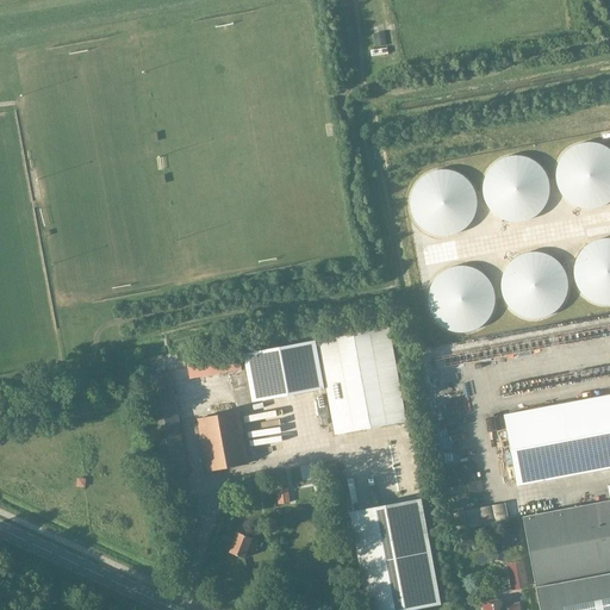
[(553,172),(553,174),(553,178),(553,181),(554,185),(555,187),(556,190),(558,193),(559,195),(561,198),(565,200),(567,203),(571,204),(573,205),(577,206),(579,207),(583,207),(585,207),(589,207),(591,207),(595,206),(598,205),(602,204),(604,203),(607,200),(609,198),(609,197),(609,150),(608,149),(604,147),(602,144),(599,143),(596,142),(593,142),(590,141),(586,141),(583,141),(579,142),(577,142),(573,143),(570,145),(567,147),(565,149),(561,151),(559,154),(558,156),(556,160),(554,162),(554,165),(553,168),(553,172)]
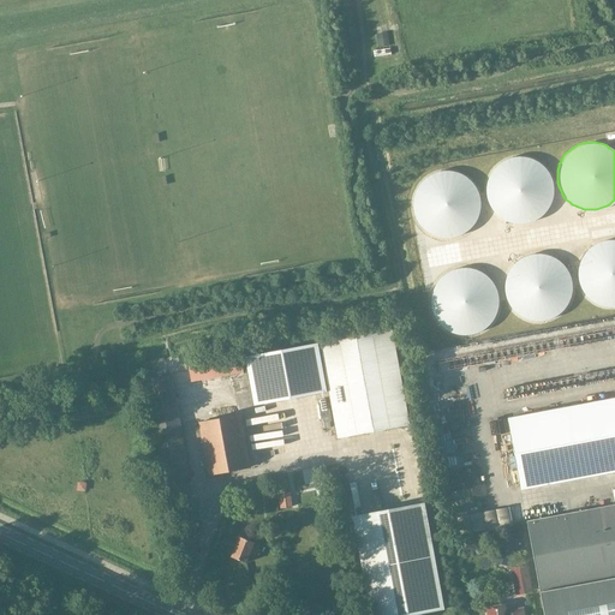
[(484,183),(484,186),(484,192),(484,196),(485,199),(487,203),(488,206),(490,209),(491,212),(494,214),(496,215),(499,218),(501,219),(505,221),(507,222),(511,222),(513,224),(518,224),(520,224),(524,222),(526,222),(531,221),(533,219),(536,218),(538,216),(541,214),(543,212),(545,208),(548,206),(549,203),(550,199),(550,196),(551,193),(551,190),(551,186),(550,181),(549,178),(549,177),(547,173),(545,171),(544,168),(542,166),(539,163),(536,161),(532,160),(530,159),(526,157),(524,156),(521,156),(518,156),(515,156),(512,156),(508,156),(505,159),(501,160),(499,162),(495,163),(494,166),(491,168),(489,171),(488,173),(487,177),(484,183)]
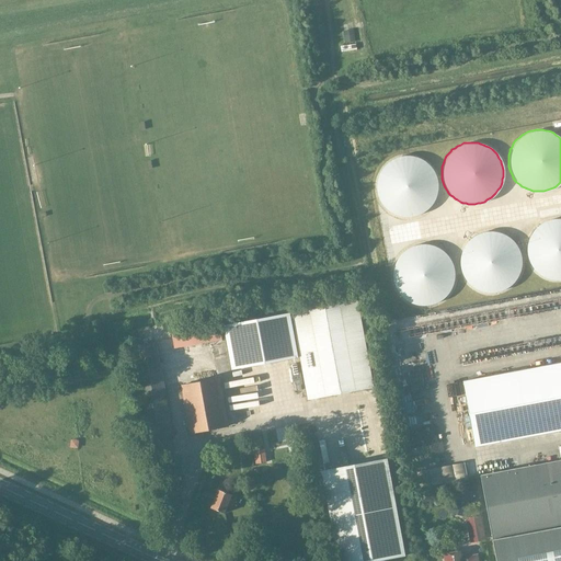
[(375,182),(375,185),(375,189),(375,191),(376,195),(377,197),(378,199),(379,203),(381,205),(384,207),(385,208),(388,210),(390,213),(393,214),(397,215),(399,216),(402,216),(404,216),(408,216),(412,215),(414,215),(418,214),(420,213),(422,210),(425,209),(426,207),(428,205),(431,203),(432,201),(433,197),(434,195),(435,191),(436,187),(436,185),(436,182),(435,180),(435,176),(434,173),(433,171),(431,168),(427,163),(425,162),(423,160),(420,158),(418,157),(414,156),(411,155),(408,155),(405,155),(402,155),(400,155),(397,156),(393,157),(391,158),(388,159),(386,161),(384,163),(381,165),(379,168),(378,170),(377,173),(375,179),(375,182)]
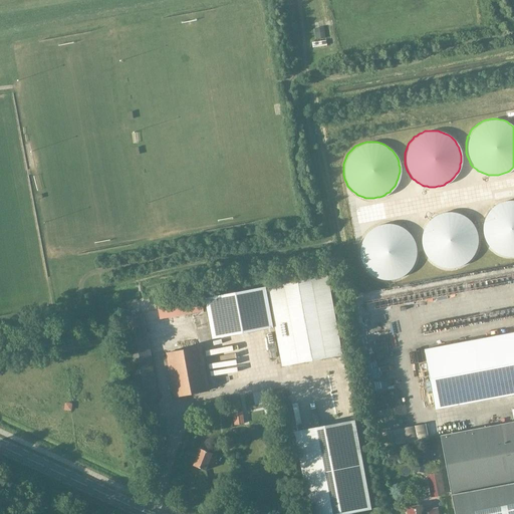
[(481,222),(481,225),(481,230),(481,233),(482,236),(483,238),(485,243),(487,246),(488,247),(491,249),(493,252),(495,253),(498,254),(500,255),(503,256),(506,256),(508,256),(511,256),(513,255),(513,200),(511,200),(509,200),(506,200),(504,200),(500,201),(498,202),(496,203),(493,204),(491,206),(489,208),(487,210),(486,212),(484,214),(483,217),(482,219),(481,222)]
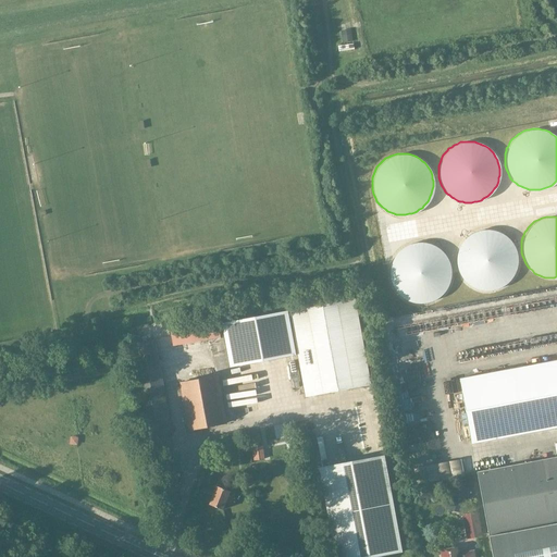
[(455,256),(455,259),(455,262),(455,265),(456,269),(457,271),(459,276),(461,279),(463,281),(466,283),(468,285),(471,286),(473,287),(477,288),(479,289),(482,289),(484,289),(487,289),(490,289),(493,288),(496,287),(498,286),(502,285),(505,283),(507,281),(508,279),(510,276),(511,274),(514,271),(515,268),(515,265),(516,262),(516,259),(516,256),(515,254),(515,250),(514,247),(511,245),(510,242),(508,239),(506,237),(504,235),(502,234),(499,232),(497,231),(494,230),(492,230),(489,229),(485,229),(483,229),(479,230),(475,231),(473,231),(470,232),(468,234),(466,235),(463,237),(461,239),(459,243),(458,245),(457,247),(456,250),(455,252),(455,256)]
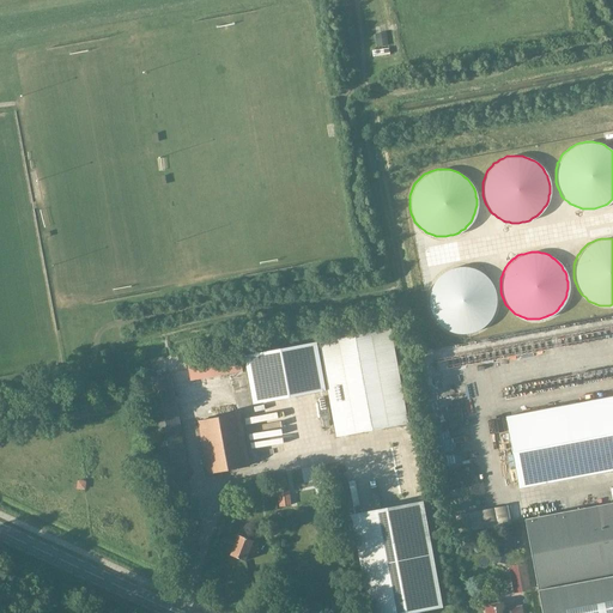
[(428,296),(428,299),(428,303),(428,305),(429,309),(430,313),(431,315),(434,319),(436,321),(437,323),(439,326),(443,327),(445,329),(449,331),(454,332),(456,333),(461,333),(465,333),(468,332),(471,332),(473,331),(477,328),(479,327),(481,326),(484,323),(486,321),(489,317),(490,316),(491,313),(492,309),(493,307),(495,304),(495,299),(495,297),(493,292),(493,289),(492,286),(491,284),(489,280),(487,278),(485,275),(483,273),(479,271),(477,269),(473,268),(471,267),(467,266),(465,266),(461,265),(459,266),(455,266),(451,266),(448,268),(445,269),(442,271),(439,273),(437,275),(435,278),(432,280),(430,285),(429,289),(428,292),(428,296)]
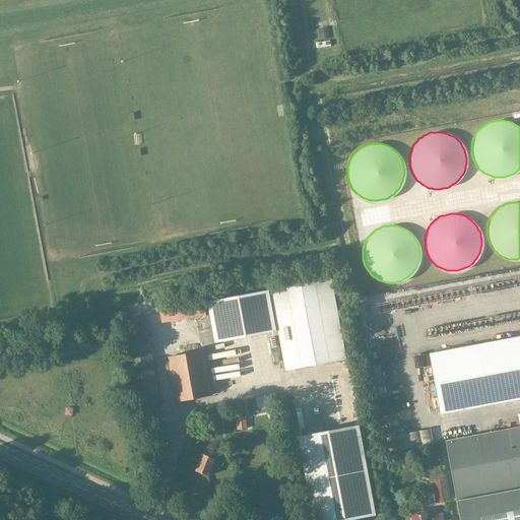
[(270,289),(278,331),(285,371),(346,360),(331,278),(270,289)]
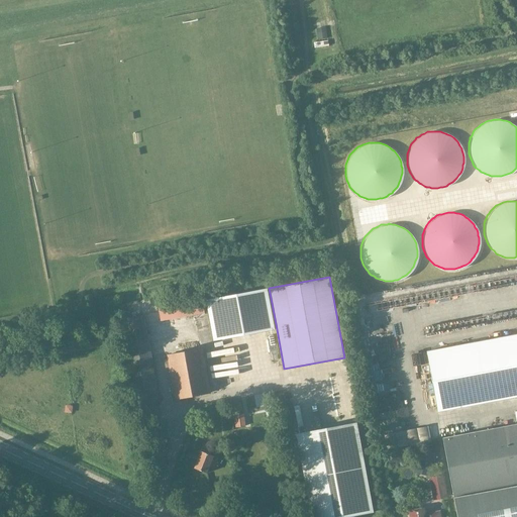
[(214,341),(277,329),(269,288),(269,287),(267,288),(267,289),(206,300),(214,341)]
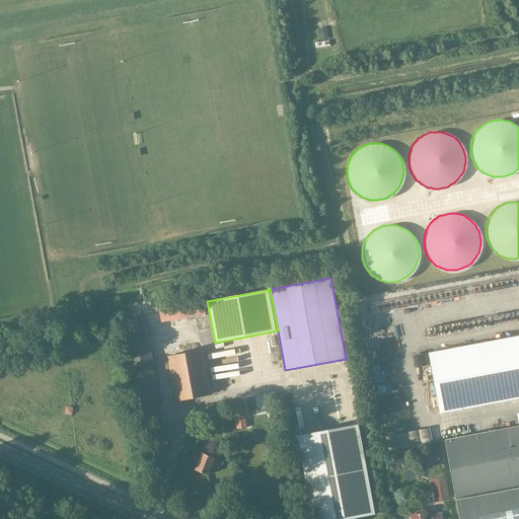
[(453,289),(453,290),(448,291),(450,297),(461,294),(460,288),(453,289)]
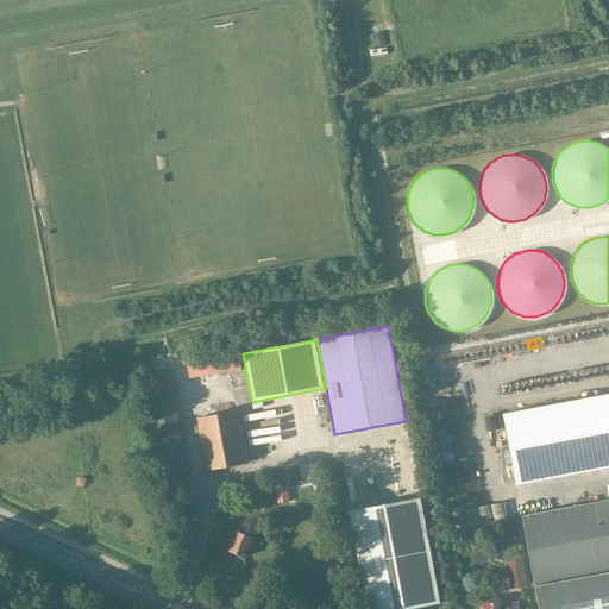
[(184,356),(187,364),(189,378),(240,369),(237,347),(184,356)]
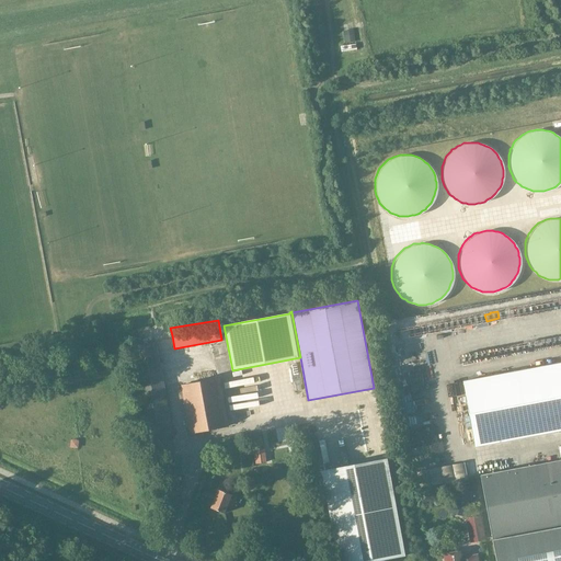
[(560,363),(462,382),(474,447),(560,430),(560,363)]
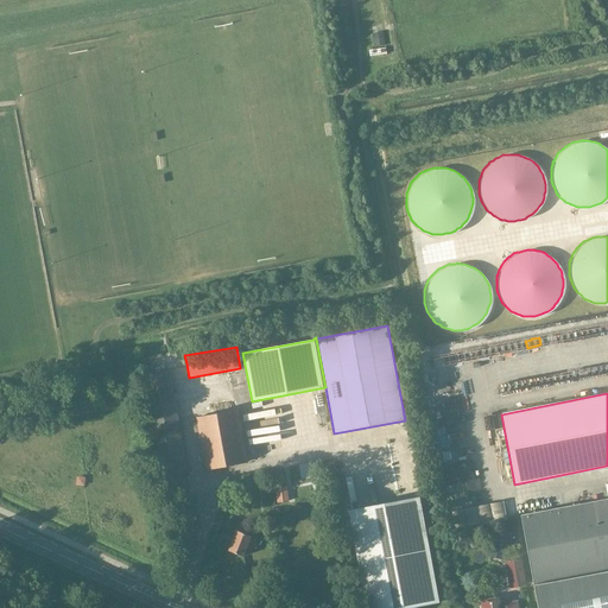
[(248,463),(238,412),(197,419),(204,457),(207,470),(248,463)]
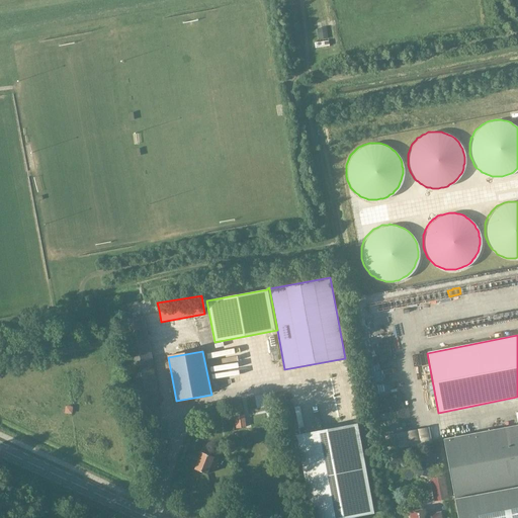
[(244,416),(234,417),(236,429),(245,428),(244,416)]
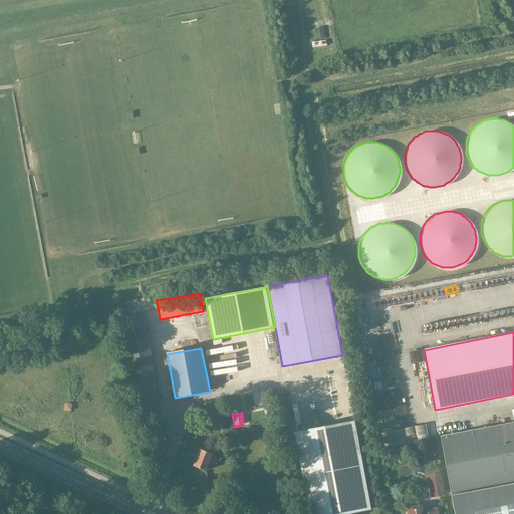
[(294,432),(309,513),(346,513),(371,509),(354,420),(294,432)]
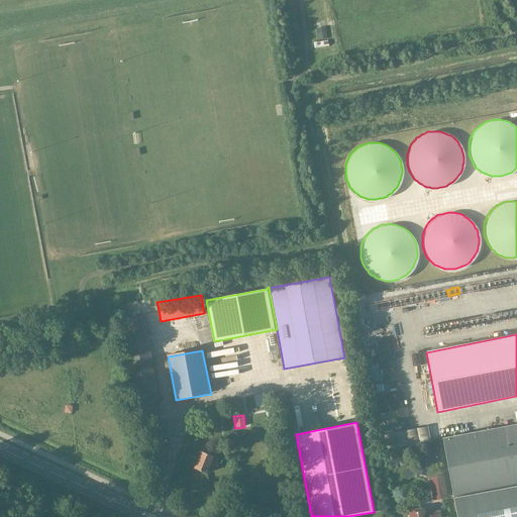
[(456,516),(516,516),(516,423),(442,438),(456,516)]
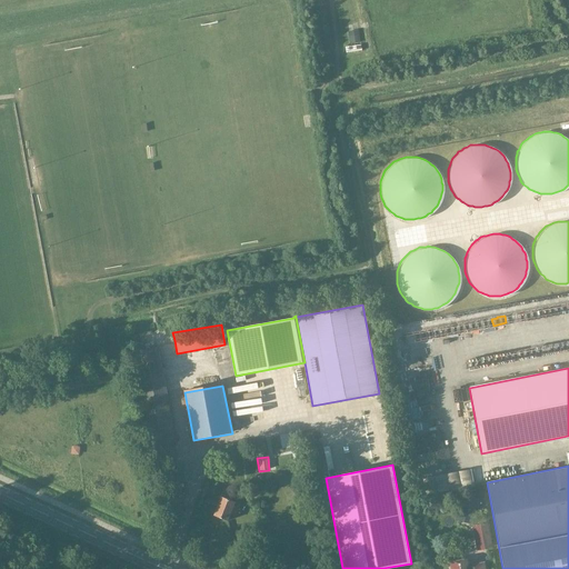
[(227,521),(235,503),(231,501),(233,495),(223,491),(213,517),(227,521)]
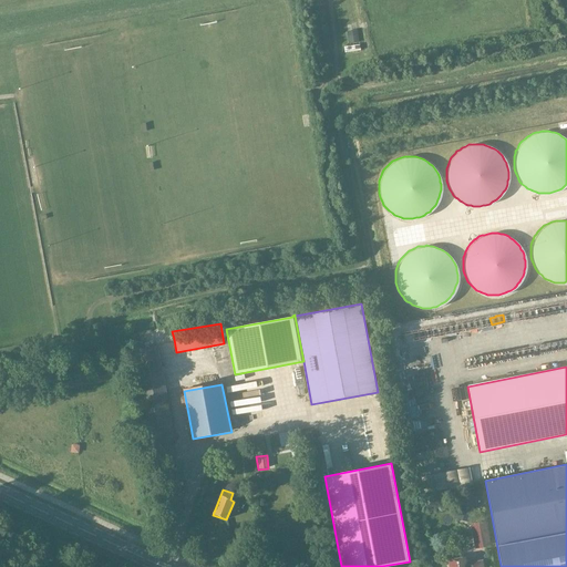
[(485,522),(472,524),(476,548),(490,545),(485,522)]
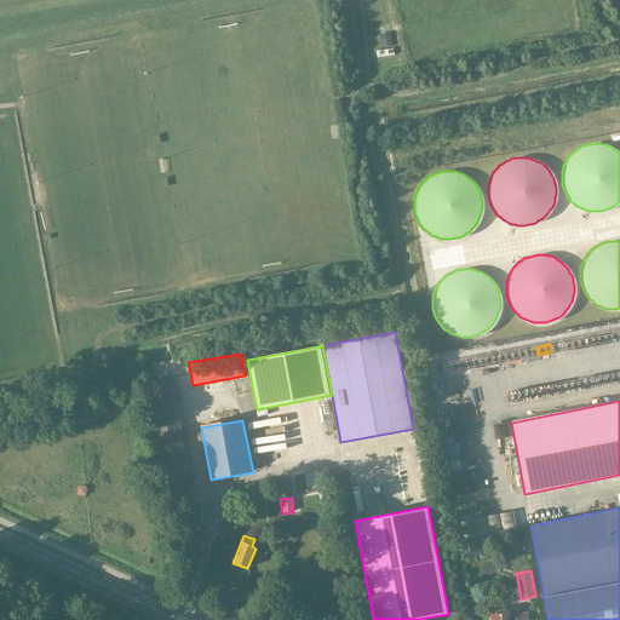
[(491,613),(491,619),(528,619),(527,613),(511,616),(510,609),(491,613)]
